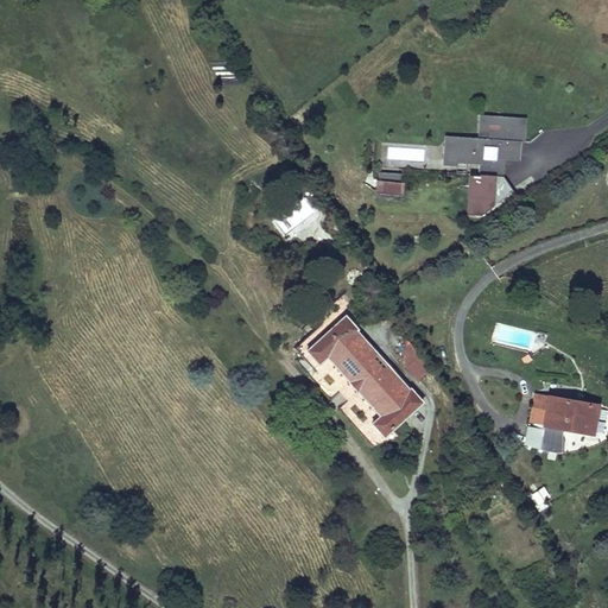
[(520,137),(523,113),(483,109),(482,122),(480,122),(479,133),(479,134),(464,134),(464,137),(449,135),(447,154),(453,156),(479,157),(479,169),(479,171),(473,170),(470,209),(481,209),(512,185),(502,171),(504,160),(499,160),(500,153),(504,153),(519,154),(520,137)]
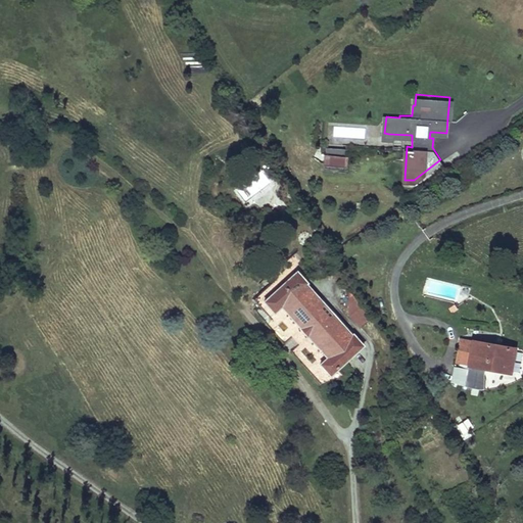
[(389,134),(384,133),(386,116),(399,117),(399,115),(412,115),(412,114),(382,111),(380,137),(389,138),(389,134)]
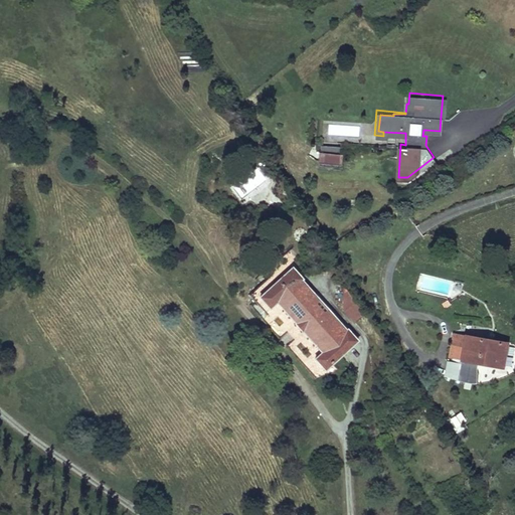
[(321,150),(336,151),(336,143),(321,142),(321,150)]
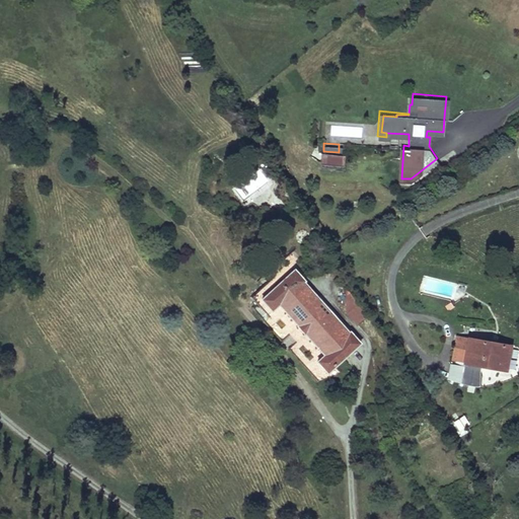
[(320,163),(344,165),(345,155),(321,153),(320,163)]
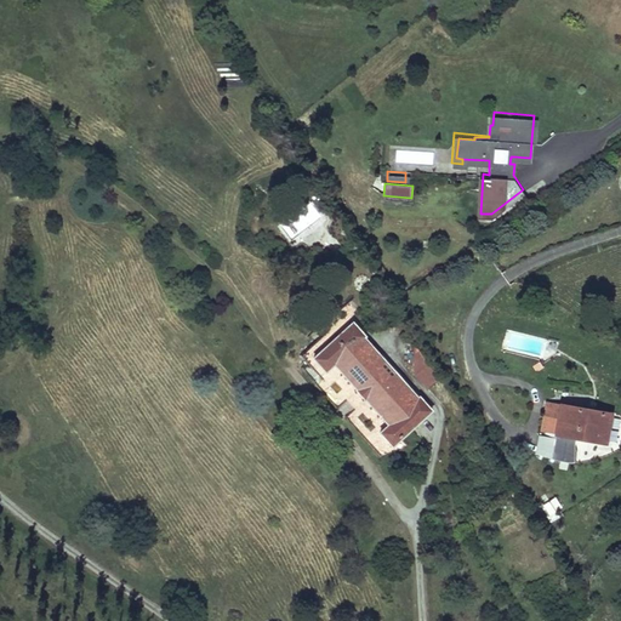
[(416,398),(363,339),(365,337),(352,323),(313,358),(326,372),(336,363),(391,423),(380,433),(392,446),(432,411),(419,396),(416,398)]
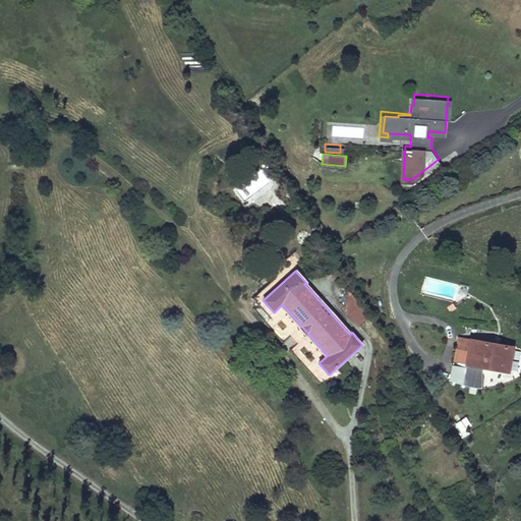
[(458,335),(457,344),(468,346),(470,337),(458,335)]
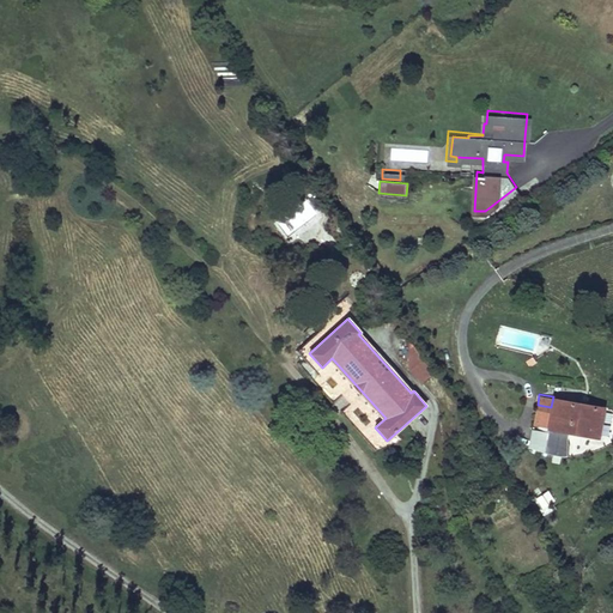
[(534,423),(594,435),(600,406),(553,396),(551,407),(538,405),(534,423)]
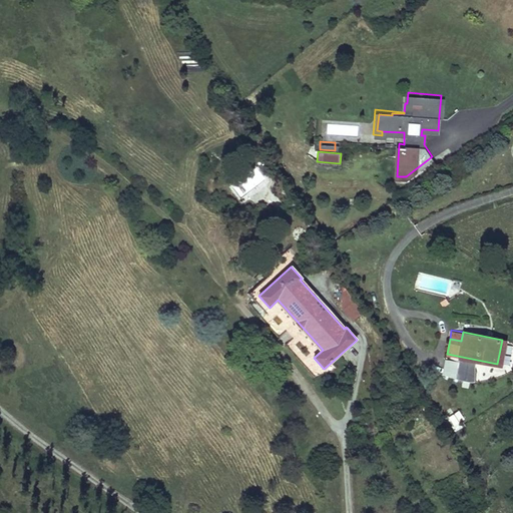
[(448,416),(453,425),(464,418),(458,409),(448,416)]
